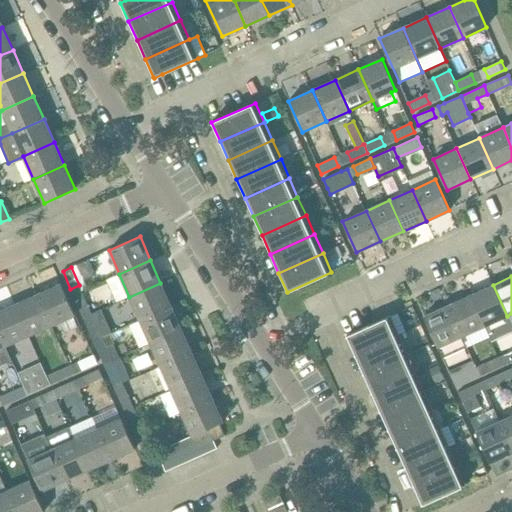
[(129,297),(140,320),(171,306),(160,283),(129,297)]
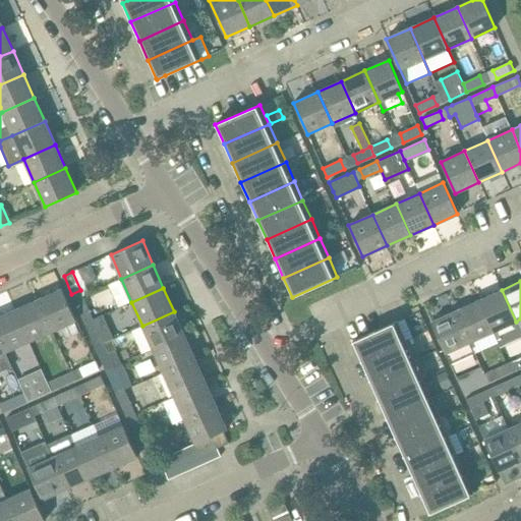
[(76,321),(62,289),(38,299),(52,331),(76,321)]
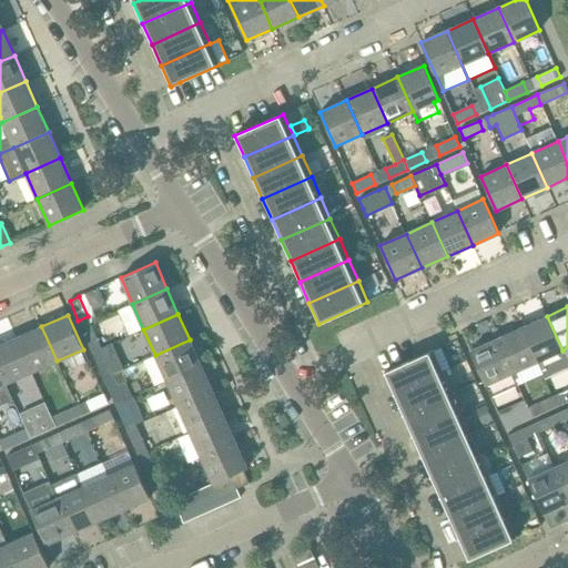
[(547,316),(521,327),(537,362),(545,378),(567,367),(567,362),(563,351),(547,316)]
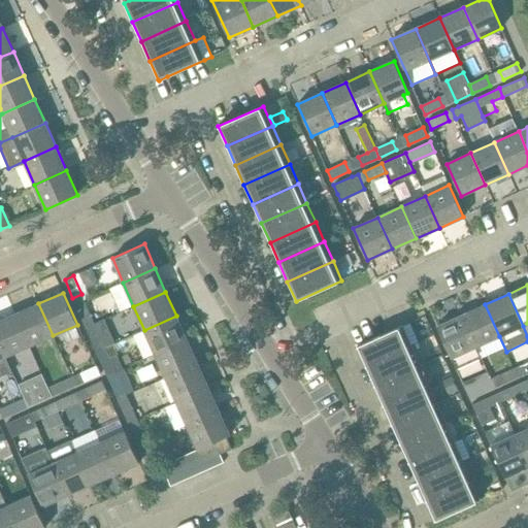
[(29,347),(53,335),(38,303),(14,315),(29,347)]
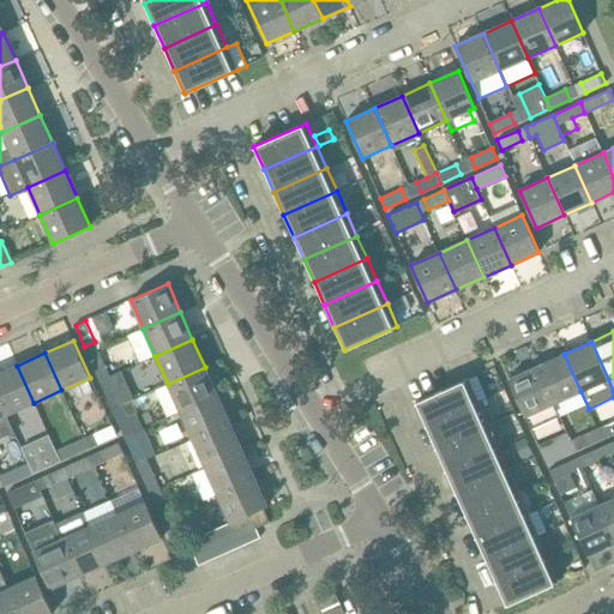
[(581,391),(564,354),(536,367),(553,403),(581,391)]
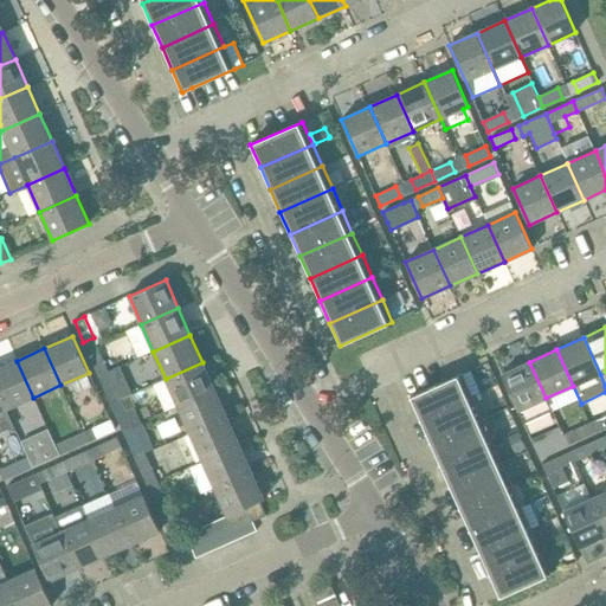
[(98,376),(109,372),(100,352),(90,356),(98,376)]
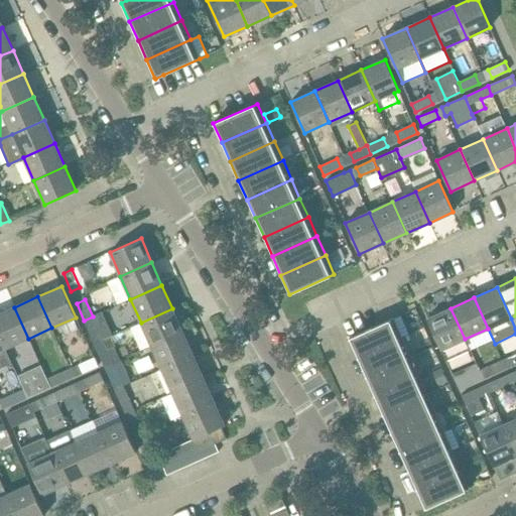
[(28,339),(14,307),(0,312),(0,337),(5,349),(28,339)]
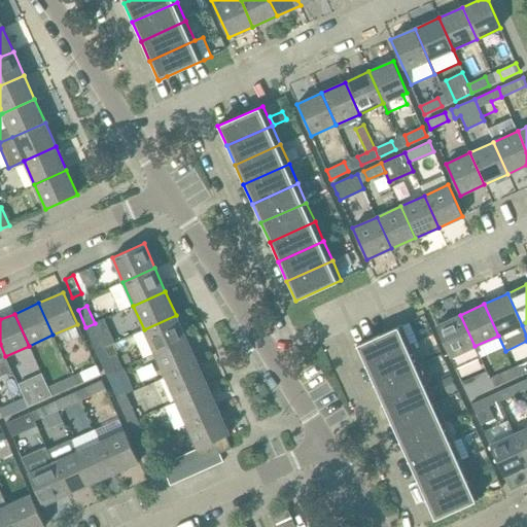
[(144,329),(154,353),(186,339),(176,315),(144,329)]
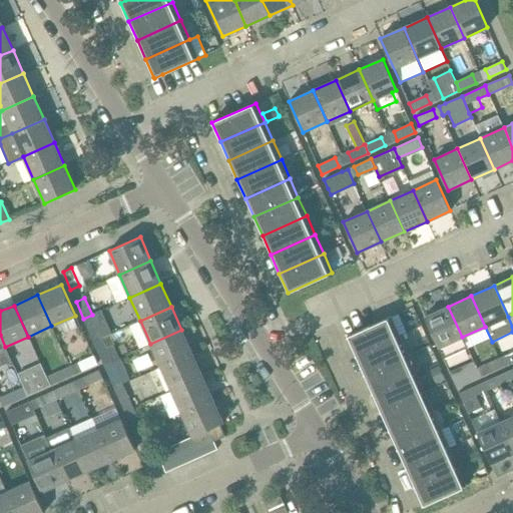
[(462,337),(448,307),(425,317),(443,359),(467,348),(462,337)]
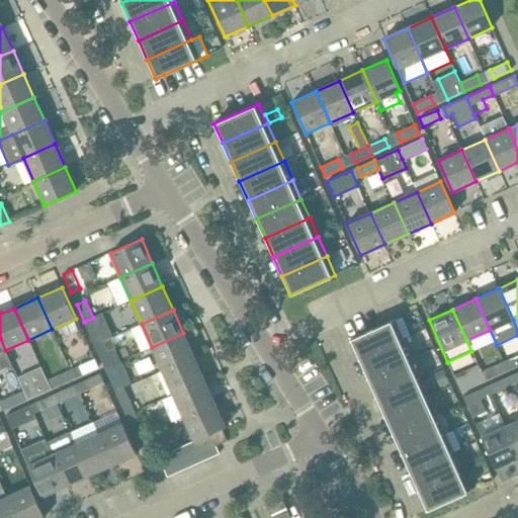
[(84,322),(92,339),(100,335),(93,318),(84,322)]
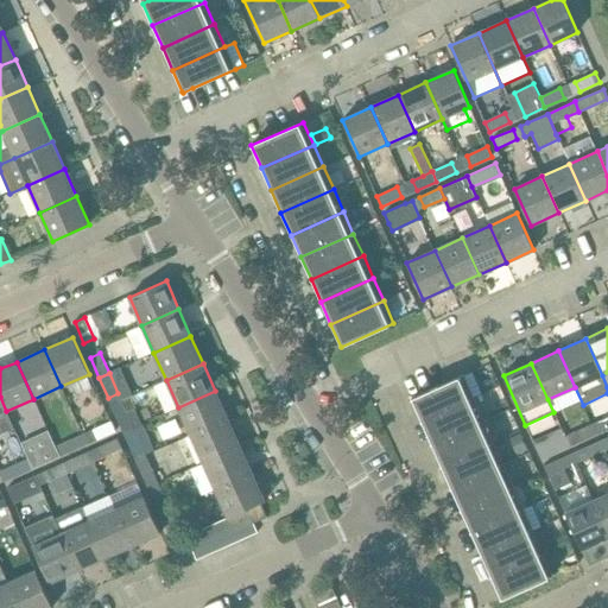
[(420,422),(474,398),(463,375),(411,398),(420,422)]
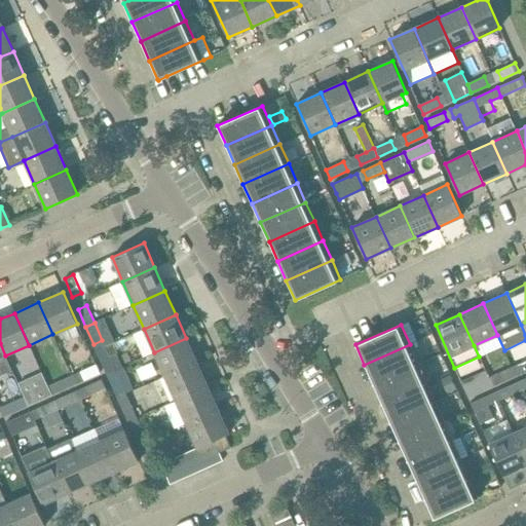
[(154,352),(164,376),(196,362),(186,338),(154,352)]
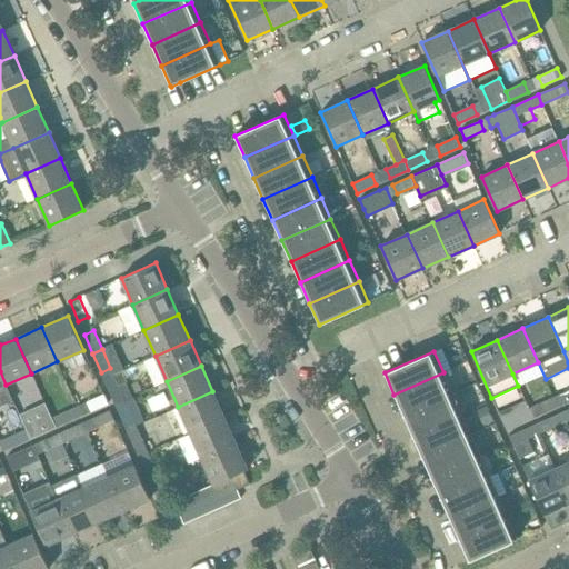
[(0,371),(0,405),(12,400),(6,385),(0,371)]
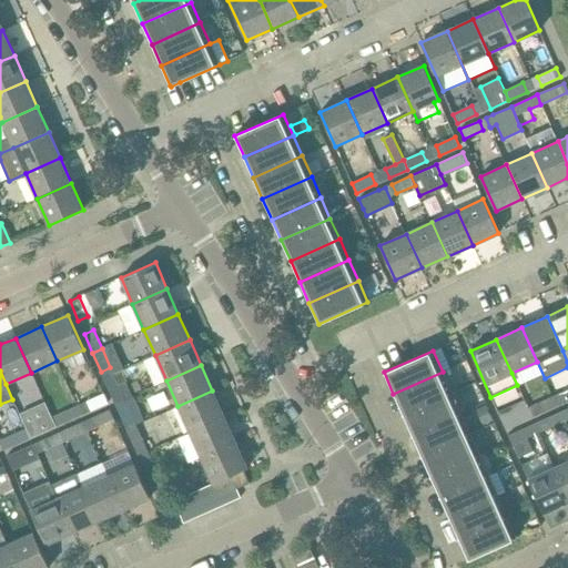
[(452,393),(443,372),(393,394),(403,414),(452,393)]
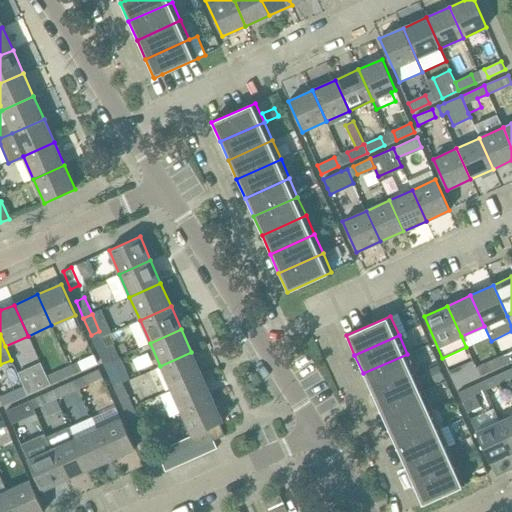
[(104,364),(112,360),(105,343),(96,347),(104,364)]
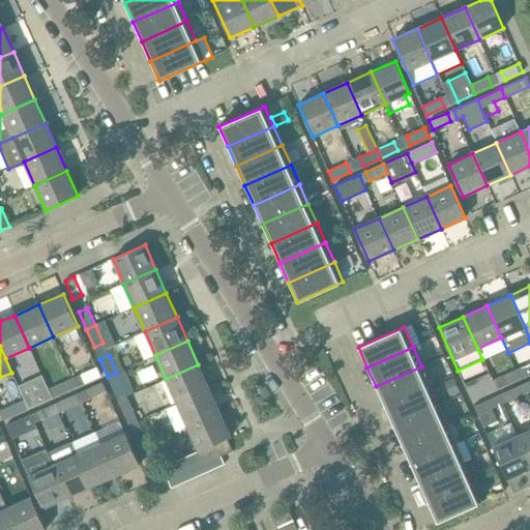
[(529,358),(514,366),(518,375),(529,369),(529,358)]
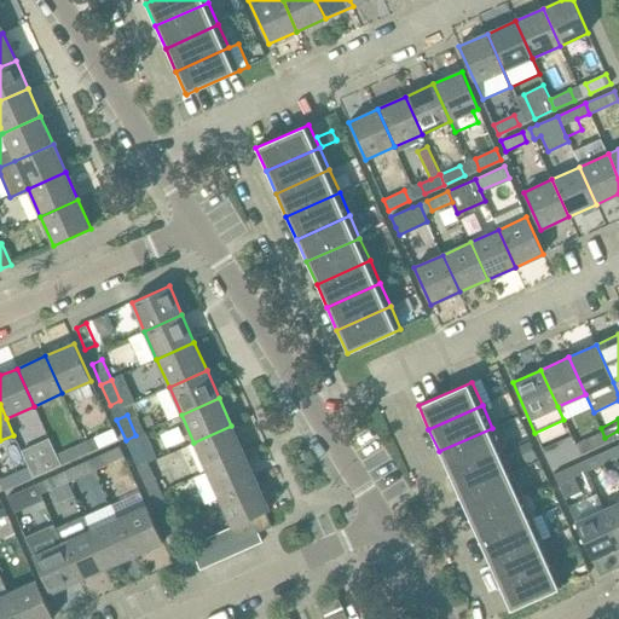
[(194,443),(207,470),(244,453),(231,426),(194,443)]
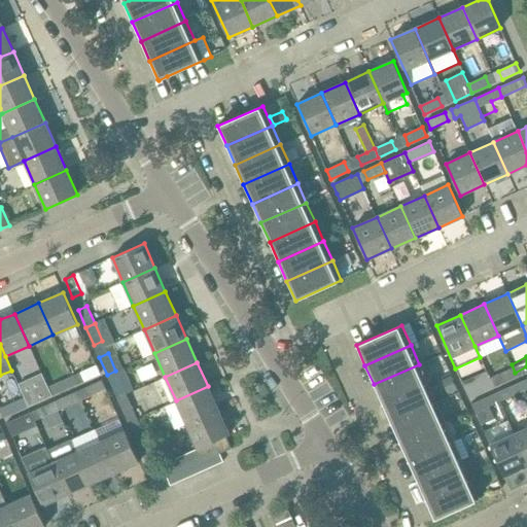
[(382,403),(427,383),(419,364),(374,384),(382,403)]
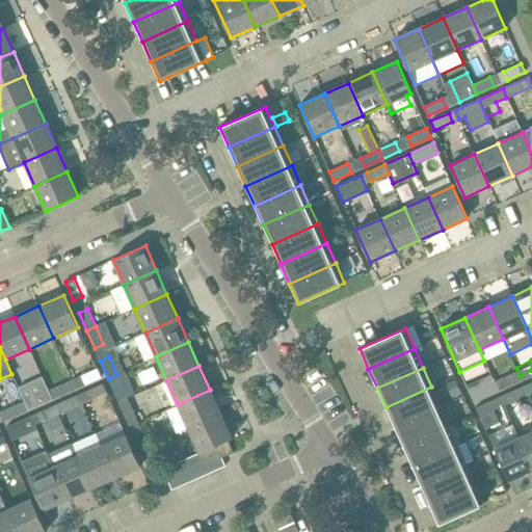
[(503,384),(520,376),(516,368),(499,375),(503,384)]
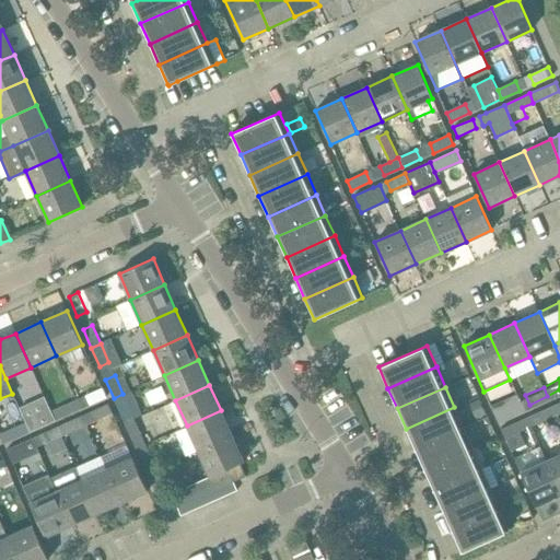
[(106,398),(102,388),(83,397),(86,406),(106,398)]
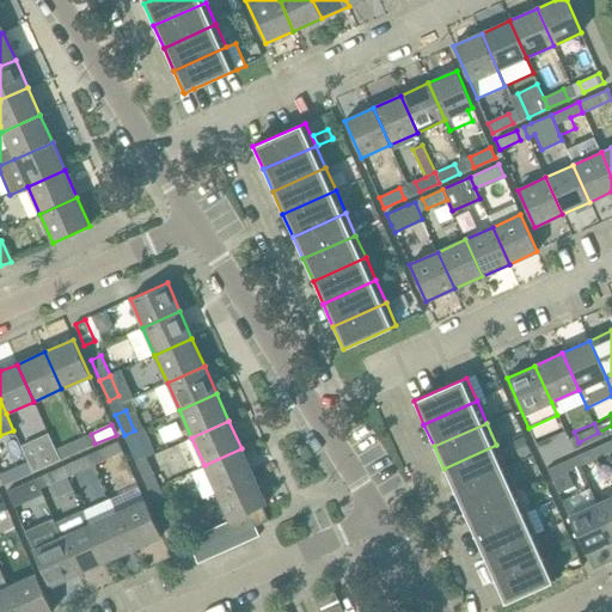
[(555,430),(534,440),(538,448),(543,458),(563,448),(570,445),(567,435),(563,427),(555,430)]
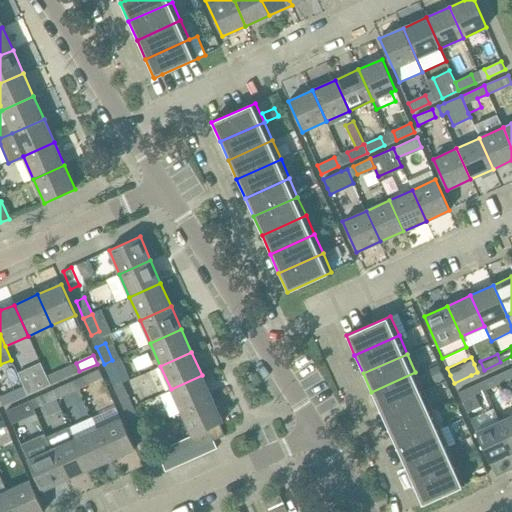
[(104,364),(111,381),(120,377),(112,360),(104,364)]
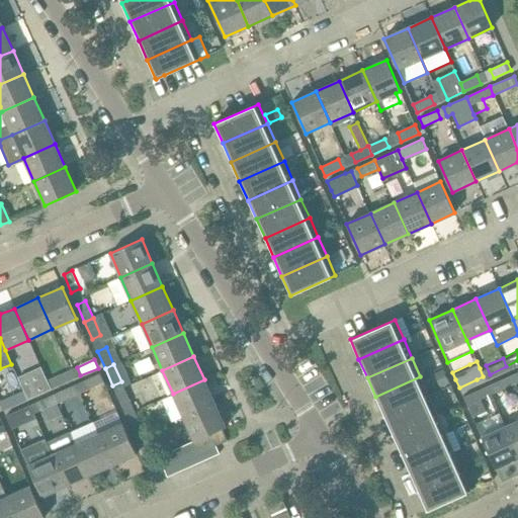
[(442,369),(433,373),(440,389),(450,383),(442,369)]
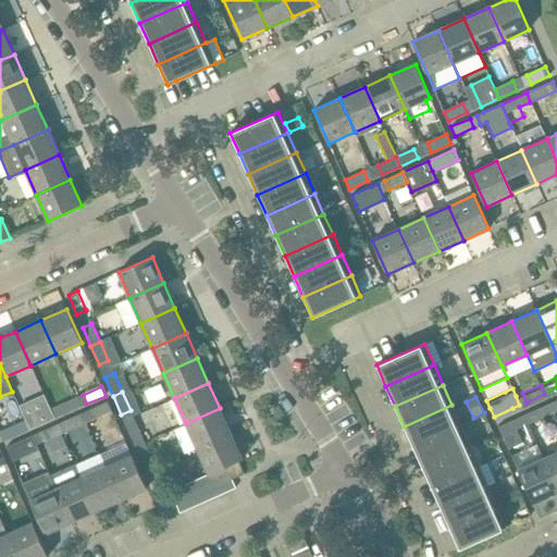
[(54,419),(73,410),(69,401),(50,409),(54,419)]
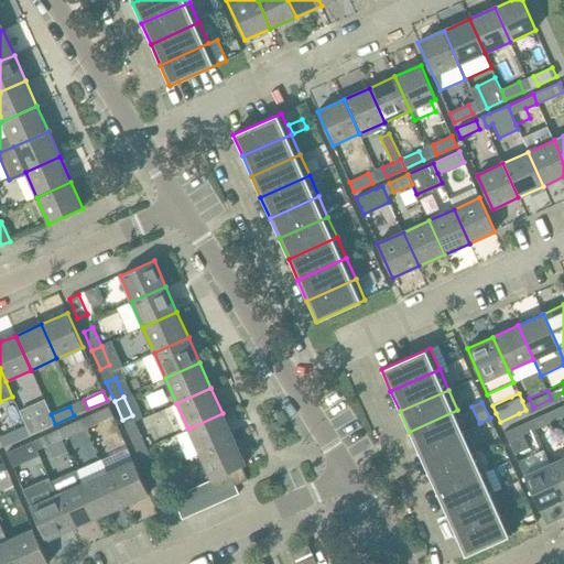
[(109,407),(90,415),(94,424),(114,415),(109,407)]
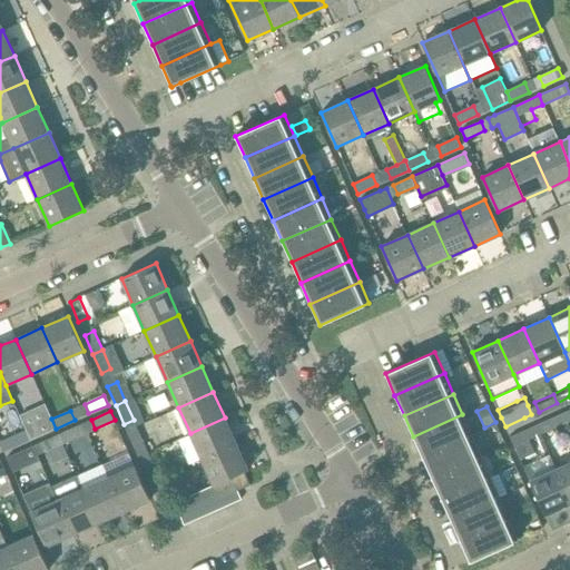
[(547,431),(566,423),(562,413),(543,422),(547,431)]
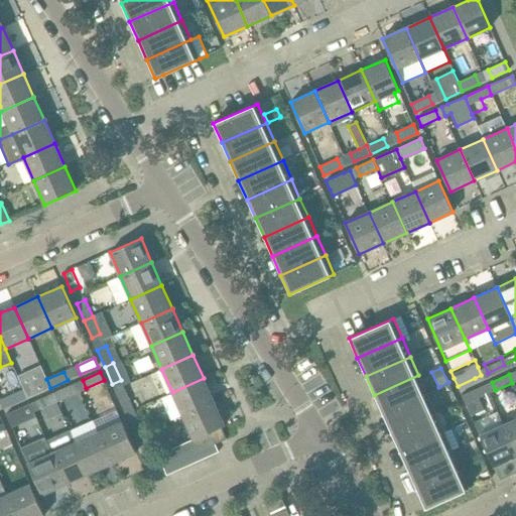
[(427,394),(418,375),(374,395),(383,414),(427,394)]
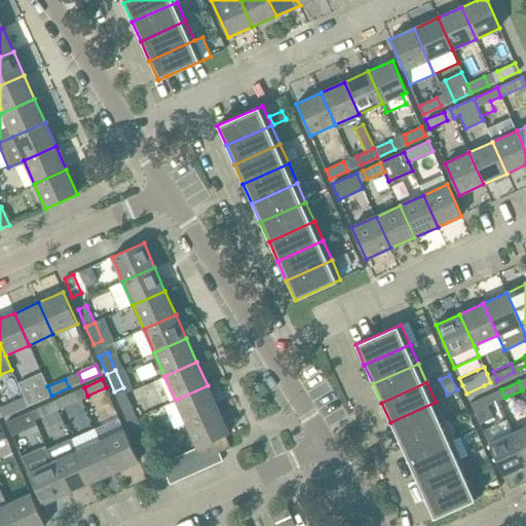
[(176,400),(164,405),(175,428),(186,423),(218,409),(208,385),(176,400)]
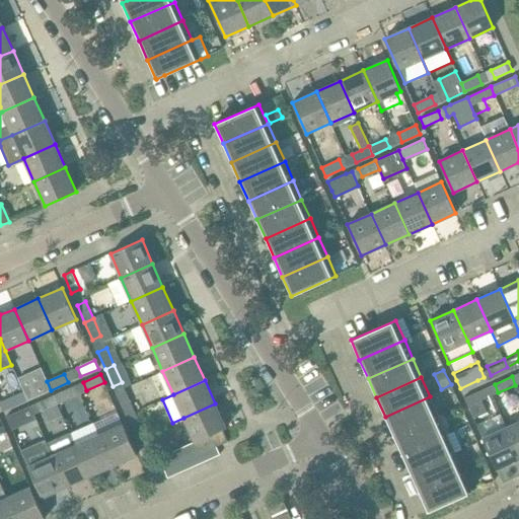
[(51,390),(47,381),(30,389),(33,397),(51,390)]
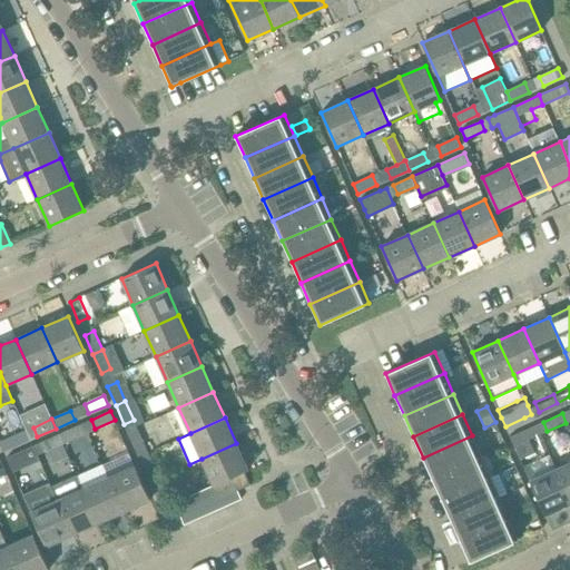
[(58,434),(62,443),(81,435),(77,425),(58,434)]
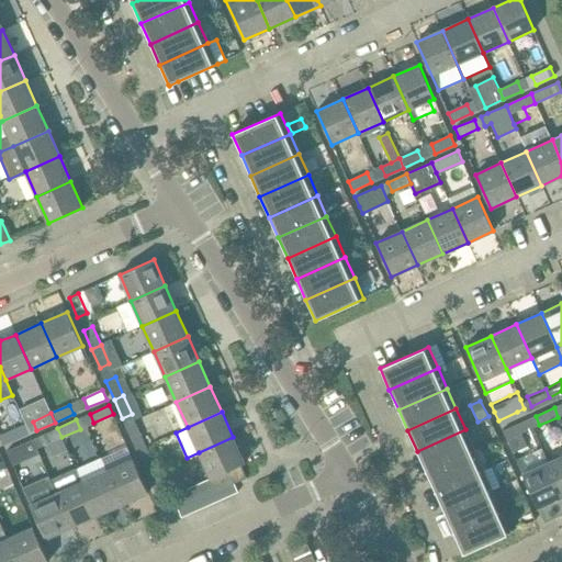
[(503,430),(507,440),(526,431),(521,422),(503,430)]
